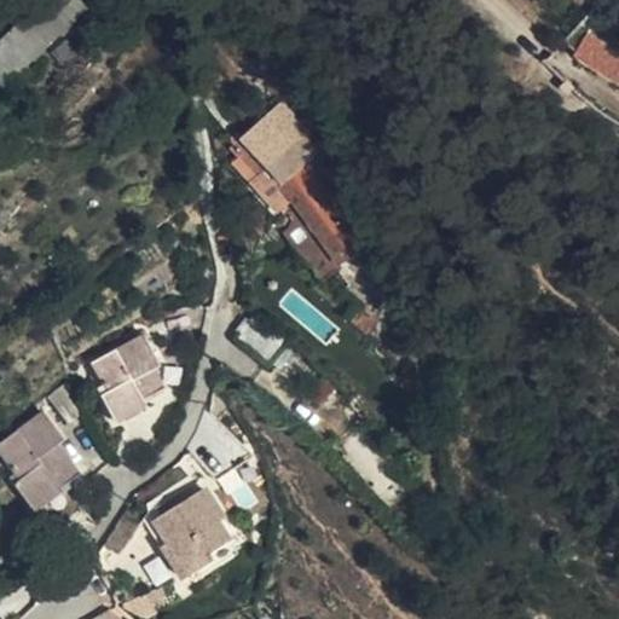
[(47,0),(0,58),(0,80),(12,92),(32,75),(25,63),(86,6),(80,0),(47,0)]
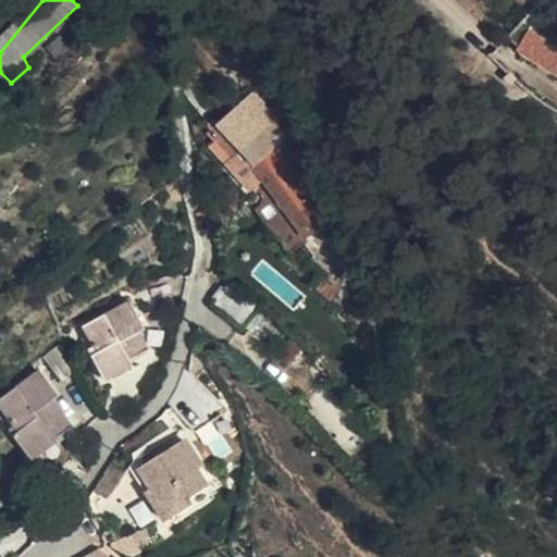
[(556,71),(556,46),(531,29),(520,47),(556,71)]
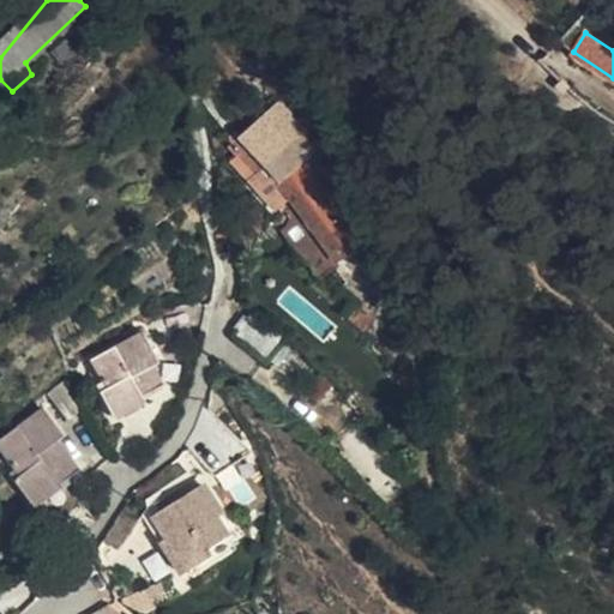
[(264,118),(292,146),(305,134),(274,100),(260,113),(264,118)]
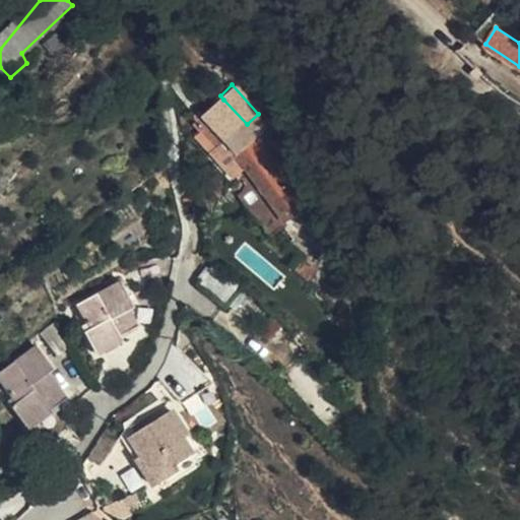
[(252,131),(247,124),(223,100),(207,115),(231,140),(223,148),(244,172),(246,170),(286,221),(309,205),(266,148),(252,131)]
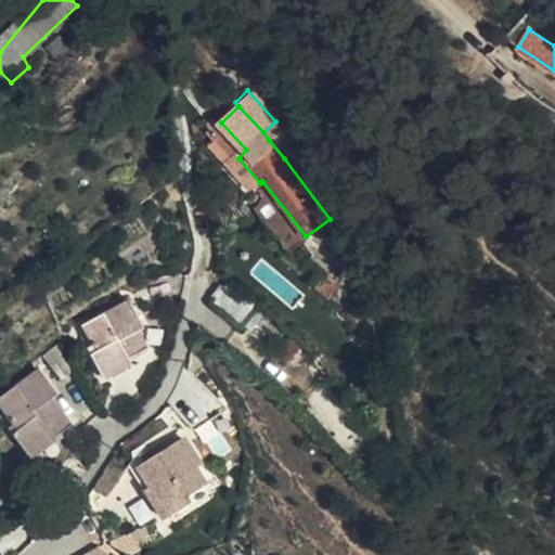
[(248,191),(260,183),(239,158),(246,150),(221,123),(207,134),(214,141),(208,147),(248,191)]
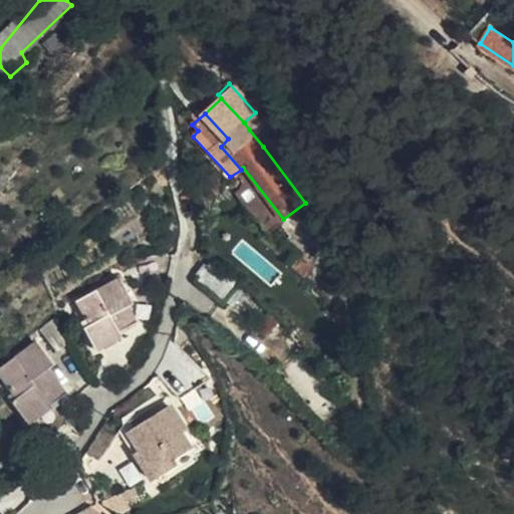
[(288,262),(305,276),(313,265),(298,253),(288,262)]
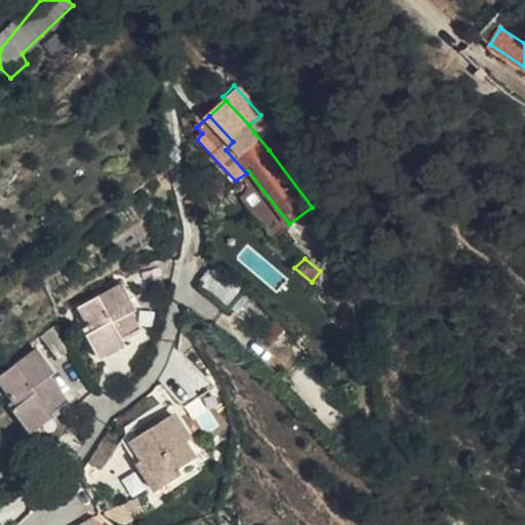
[(243,290),(215,270),(202,286),(230,308),(243,290)]
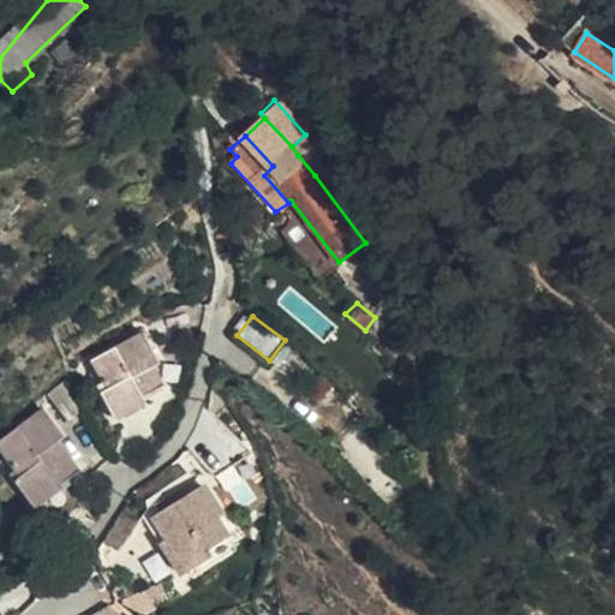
[(97,386),(117,421),(145,405),(142,399),(165,387),(155,368),(160,364),(143,333),(90,360),(102,383),(97,386)]
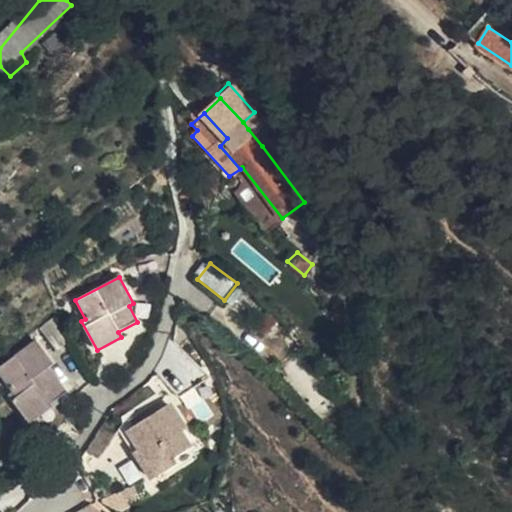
[(209,377),(173,339),(173,340),(157,372),(179,396),(209,377)]
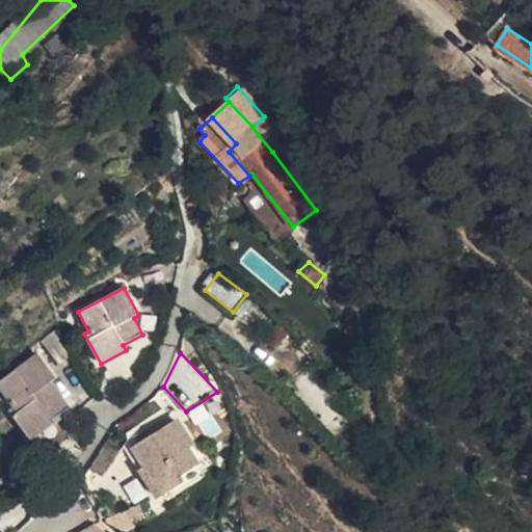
[(11,414),(31,440),(54,424),(53,420),(70,407),(51,382),(55,379),(36,353),(0,381),(0,389),(15,410),(11,414)]
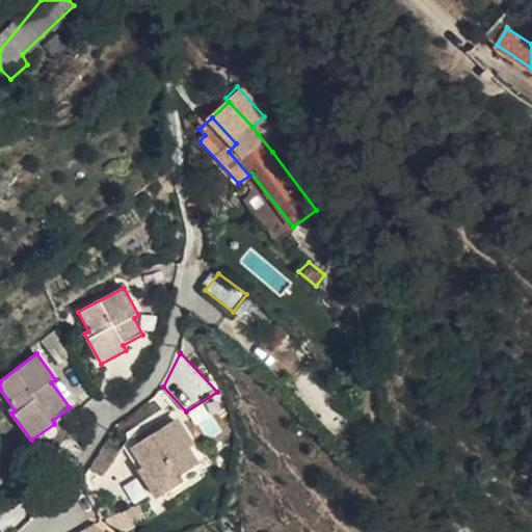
[(160,499),(184,482),(180,477),(197,464),(187,449),(192,445),(176,421),(133,449),(145,469),(141,472),(160,499)]
